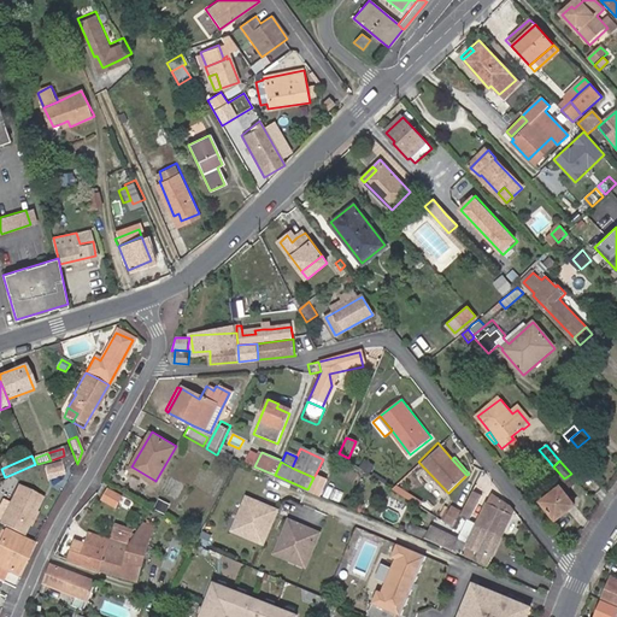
[(60,464),(47,468),(50,476),(63,472),(60,464)]
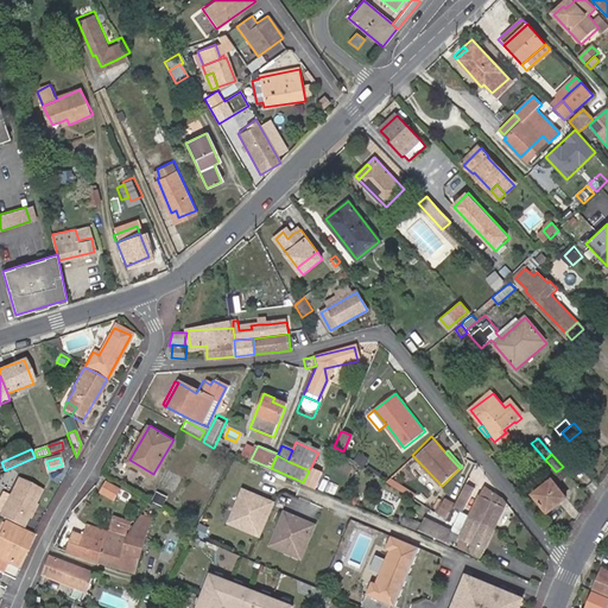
[(311,467),(309,470),(321,476),(323,472),(311,467)]
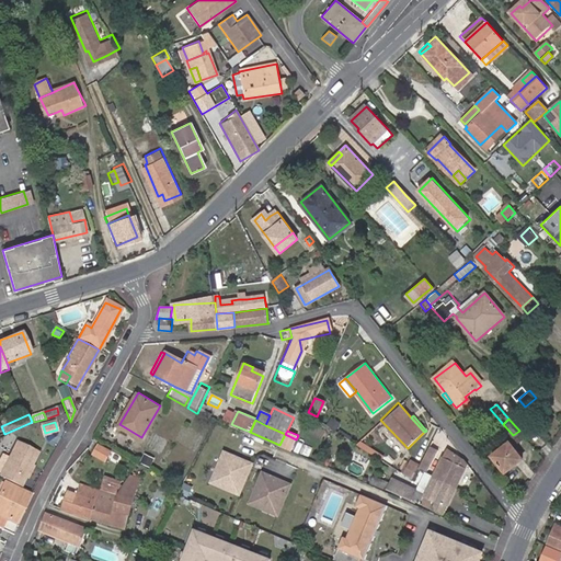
[(296,439),(285,434),(279,445),(292,450),(296,439)]
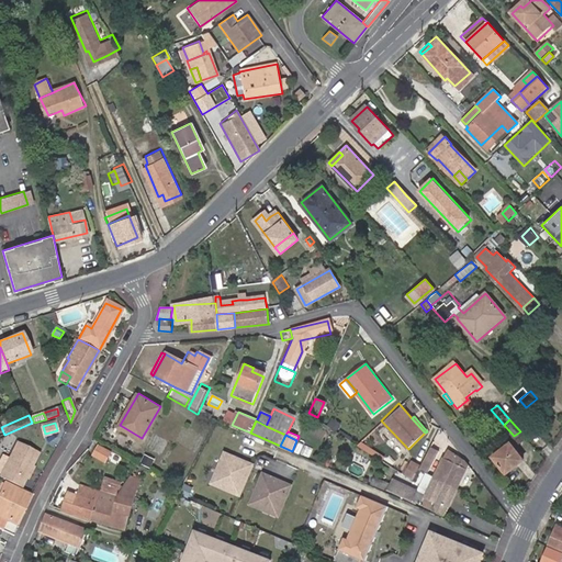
[(1,478),(23,489),(29,478),(35,463),(42,450),(19,440),(1,478)]
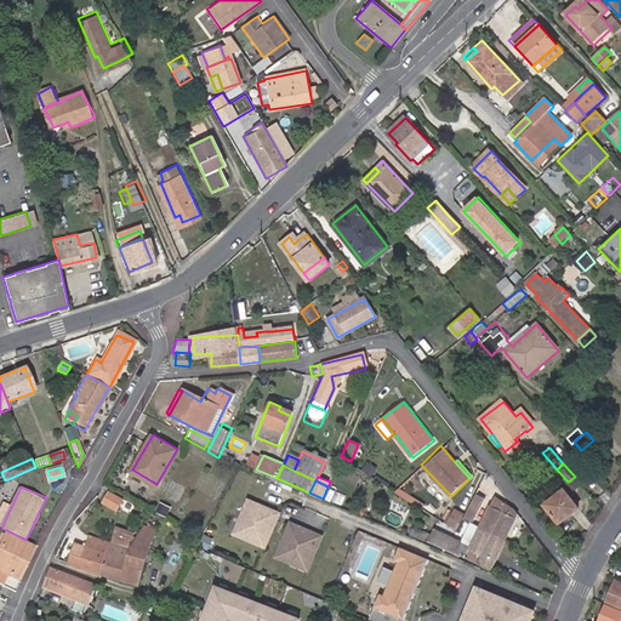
[(124,499),(110,490),(106,499),(119,507),(124,499)]
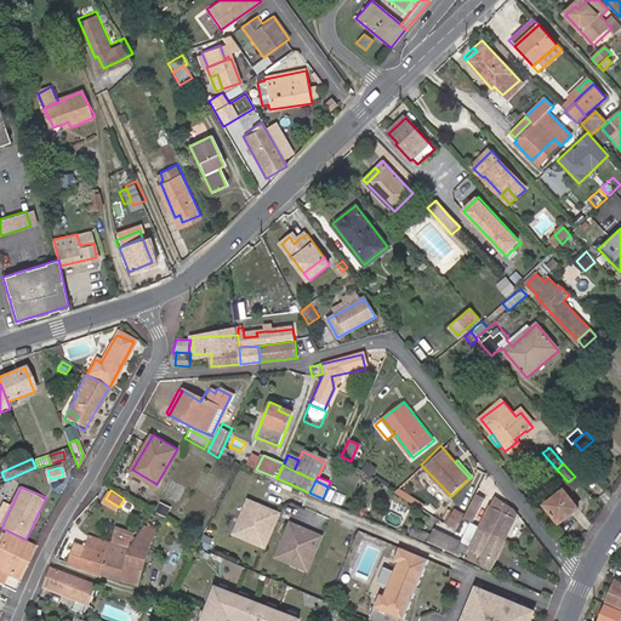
[(563,490),(542,506),(558,524),(570,513),(568,510),(575,505),(563,490)]
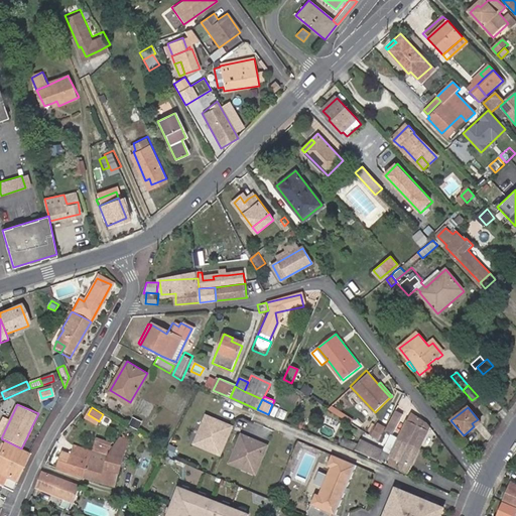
[(402,413),(396,410),(387,430),(386,432),(391,435),(402,413)]
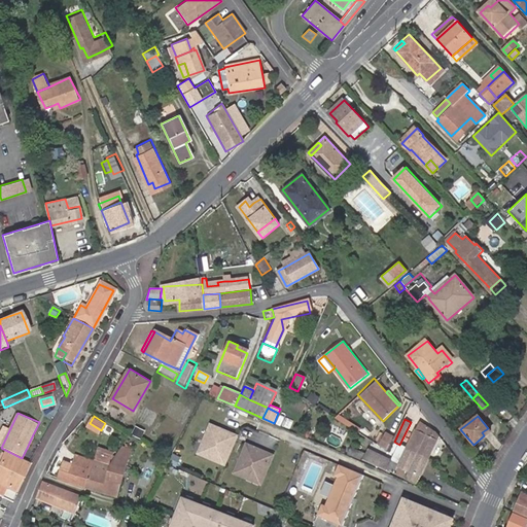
[(416,430),(408,448),(418,453),(427,435),(436,440),(438,435),(436,432),(420,421),(416,430)]
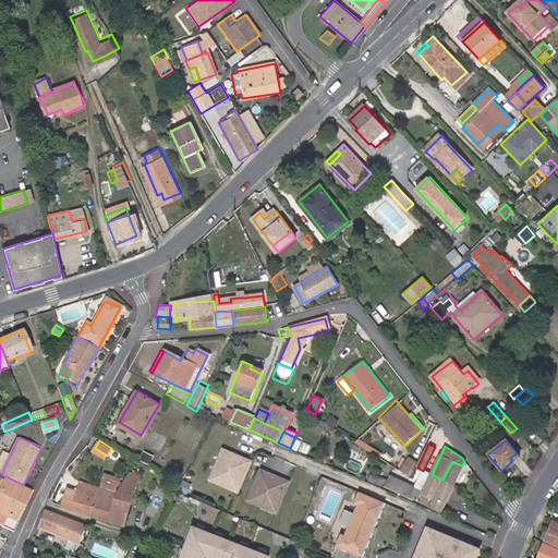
[(437,449),(435,447),(423,471),(426,472),(437,449)]
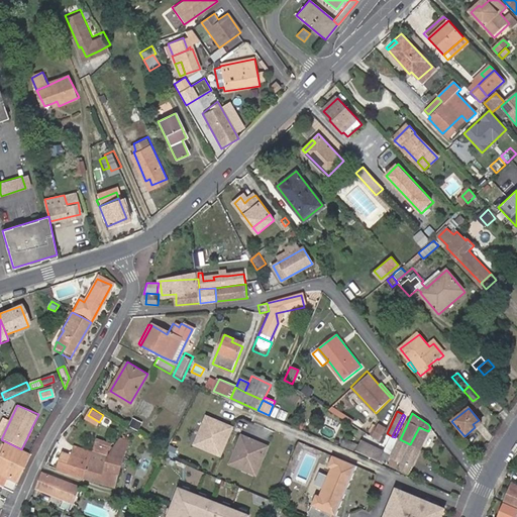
[(233,428),(206,416),(194,445),(221,456),(233,428)]
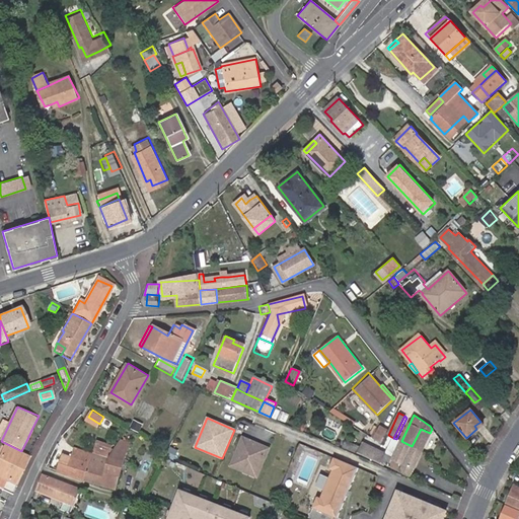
[(32,428),(26,441),(28,442),(35,429),(32,428)]
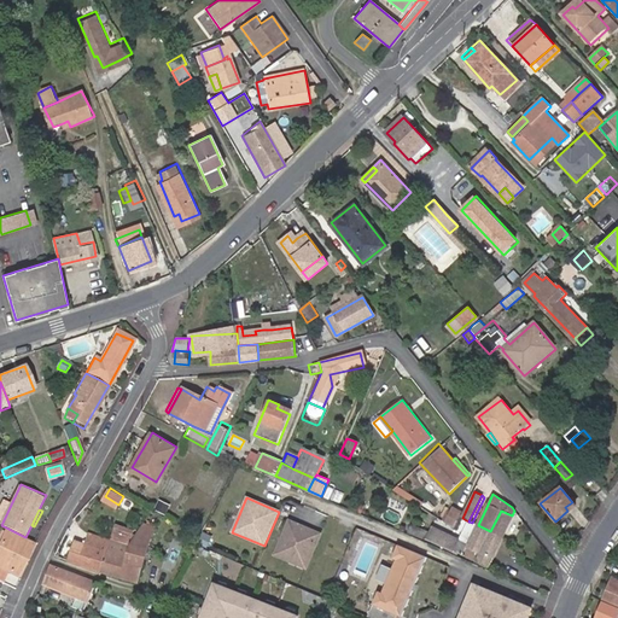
[(454,511),(447,525),(456,531),(462,518),(464,516),(454,511)]
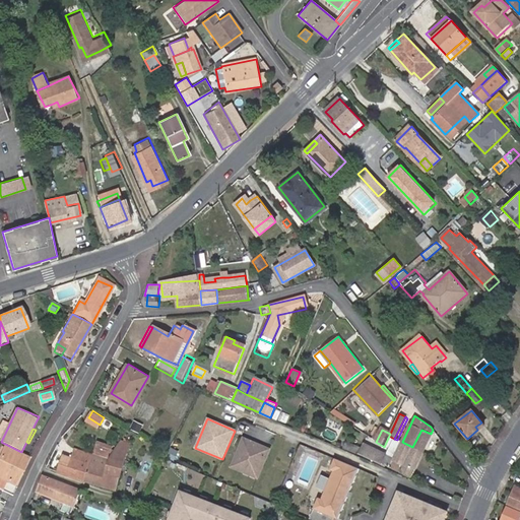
[(412,447),(423,452),(431,434),(421,430),(412,447)]
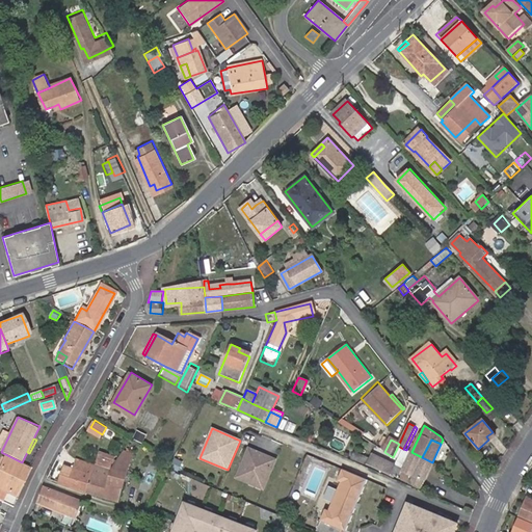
[(131,452),(124,448),(115,464),(113,466),(111,469),(95,463),(86,490),(118,500),(131,452)]
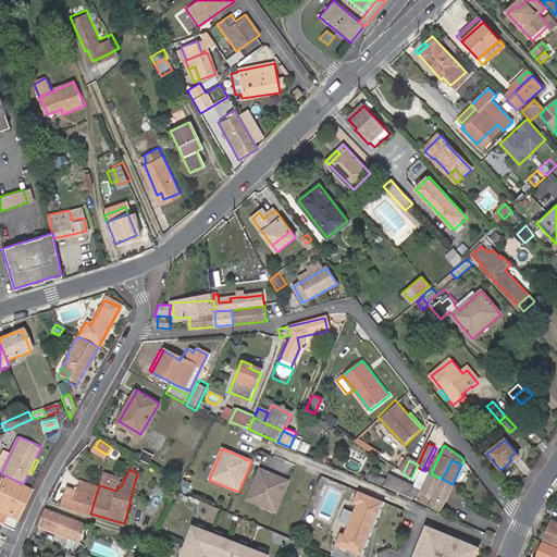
[(291,481),(261,469),(248,499),(277,511),(291,481)]
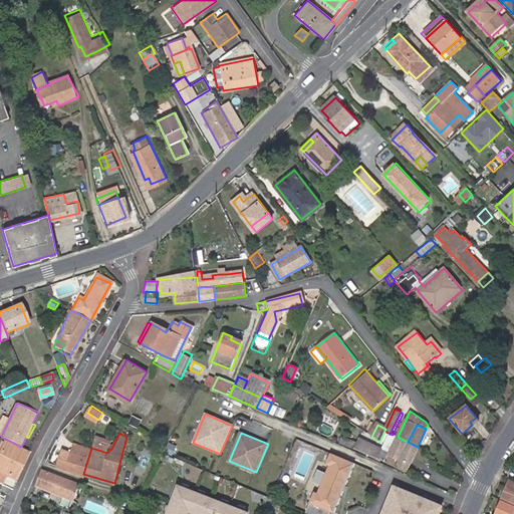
[(96,436),(92,443),(95,444),(95,448),(106,451),(112,441),(96,436)]
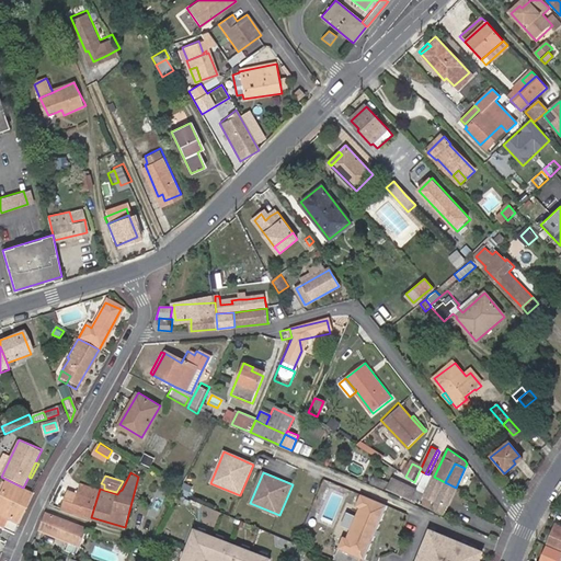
[(444,514),(456,488),(445,482),(434,477),(426,494),(416,490),(412,499),(444,514)]
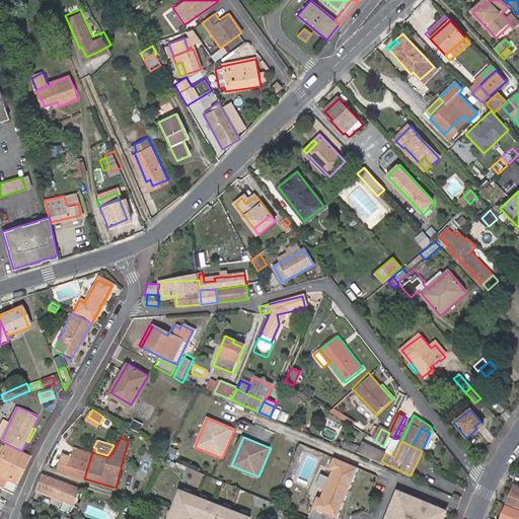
[(377,454),(364,448),(363,450),(345,443),(343,447),(361,455),(360,457),(374,462),(377,454)]
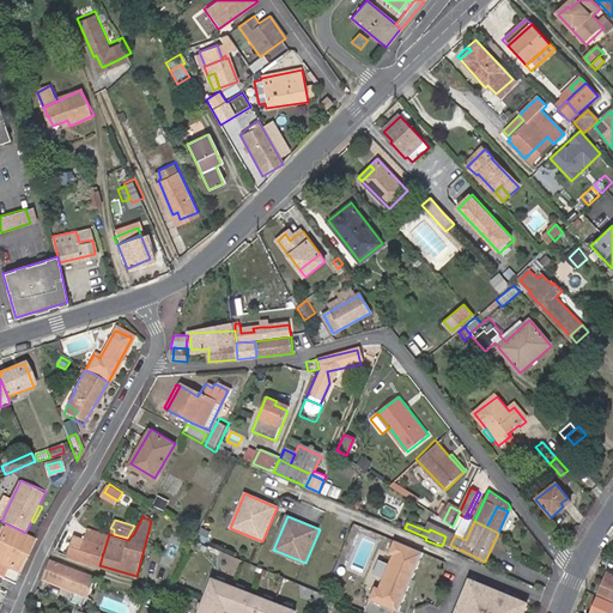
[(17,570),(32,539),(6,526),(0,535),(0,575),(1,576),(7,565),(17,570)]
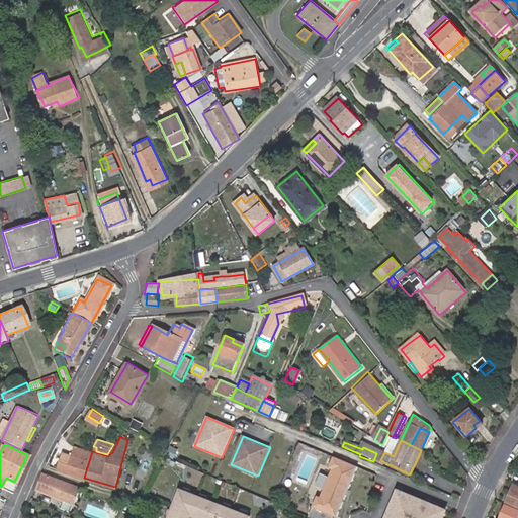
[(84,478),(92,451),(74,446),(69,465),(60,462),(57,469),(67,475),(84,478)]
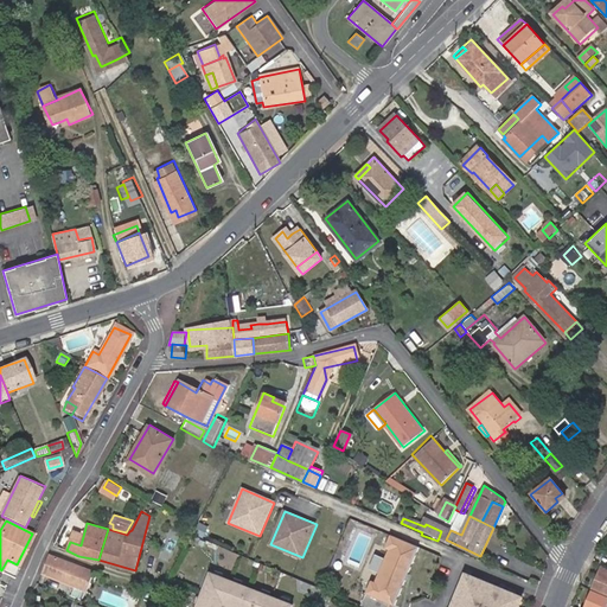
[(393,543),(388,542),(384,550),(390,551),(387,560),(379,557),(375,558),(372,566),(372,569),(381,573),(377,582),(372,580),(362,606),(365,606),(391,606),(393,604),(396,605),(420,549),(395,538),(393,543)]
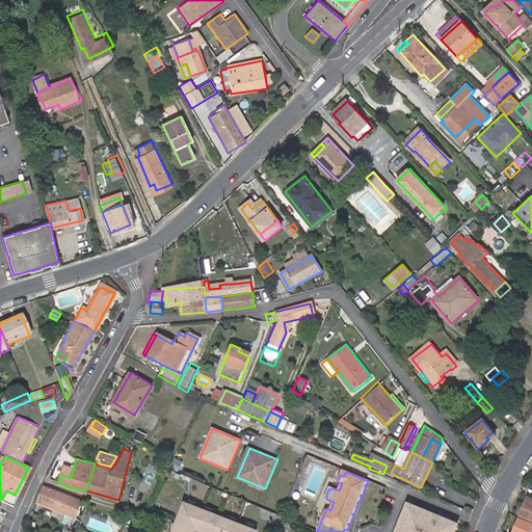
[(75,515),(81,500),(82,500),(43,485),(36,500),(75,515)]
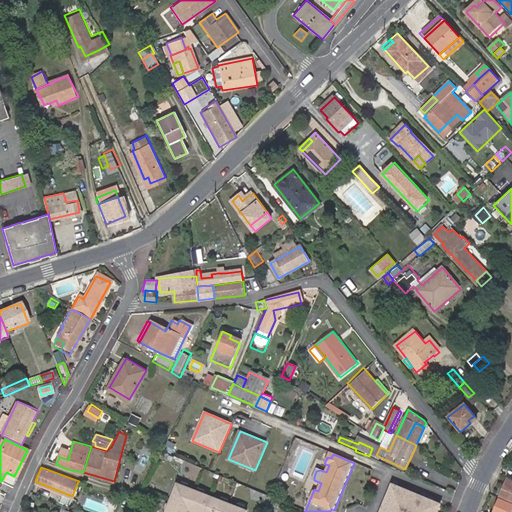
[(511,478),(508,477),(507,479),(501,493),(500,495),(511,499),(511,478)]
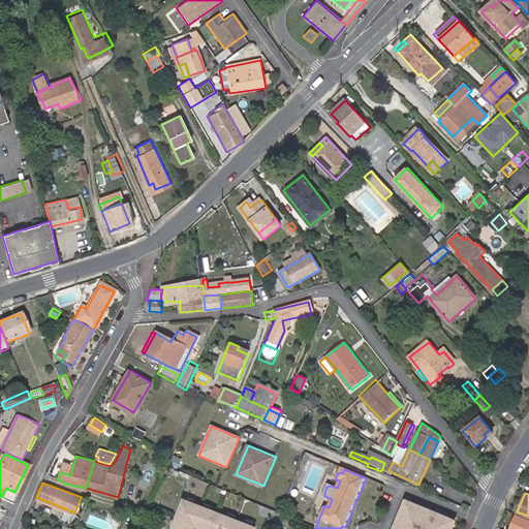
[(191,528),(192,527),(190,522),(195,520),(198,526),(206,528),(252,528),(253,527),(250,525),(242,522),(234,519),(232,518),(225,516),(218,512),(211,508),(203,505),(200,504),(194,502),(186,498),(183,497),(176,516),(175,518),(172,525),(169,528),(191,528)]
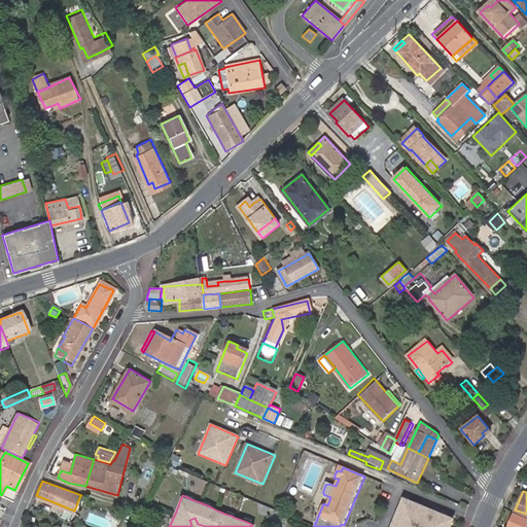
[(403,498),(392,526),(449,526),(453,518),(403,498)]
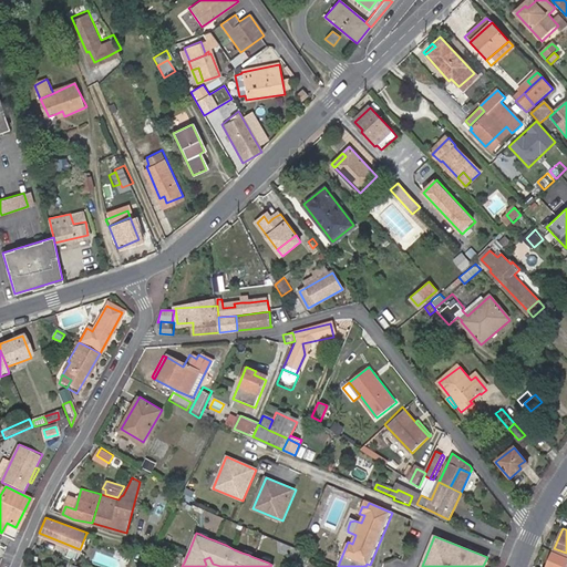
[(564,566),(566,562),(566,557),(553,552),(546,566),(548,566),(564,566)]
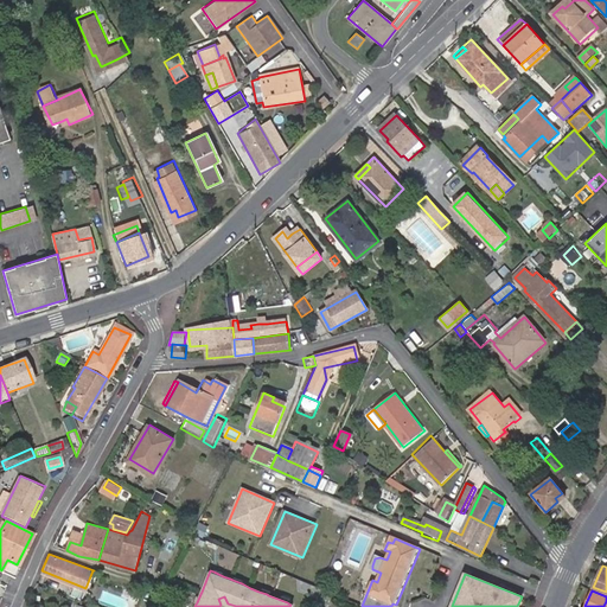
[(218,599),(221,605),(227,606),(236,606),(228,604),(224,596),(218,599)]
